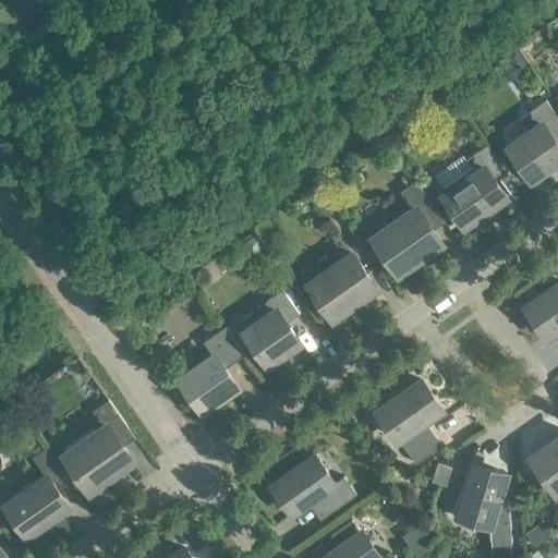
[(528,62),(516,46),(506,53),(516,68),(519,68),(528,62)]
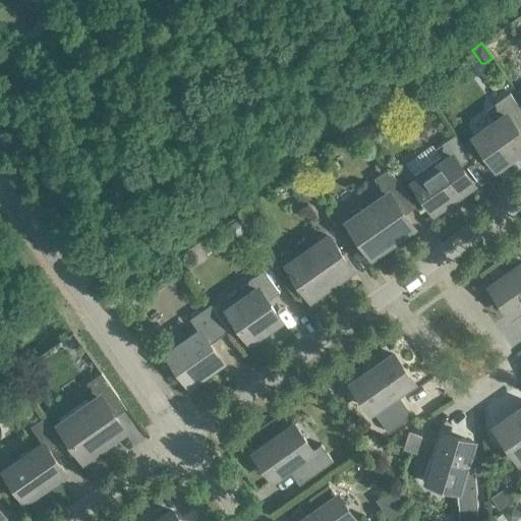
[(423,114),(432,108),(421,92),(412,98),(423,114)]
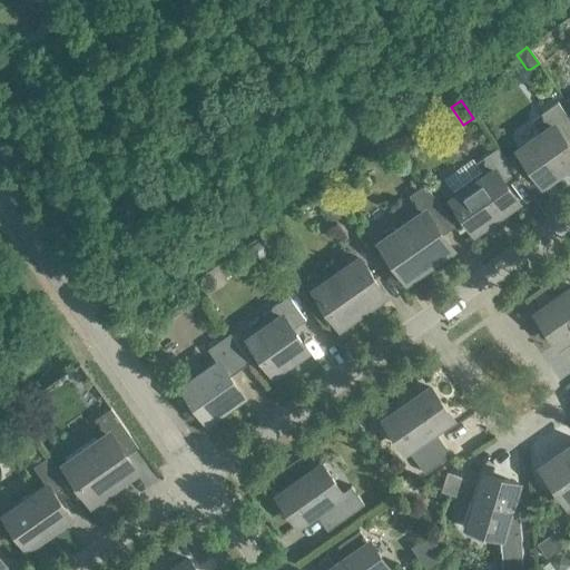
[(542,112),(550,123),(552,126),(519,149),(542,184),(569,164),(569,148),(564,141),(569,136),(569,119),(558,102),(542,112)]
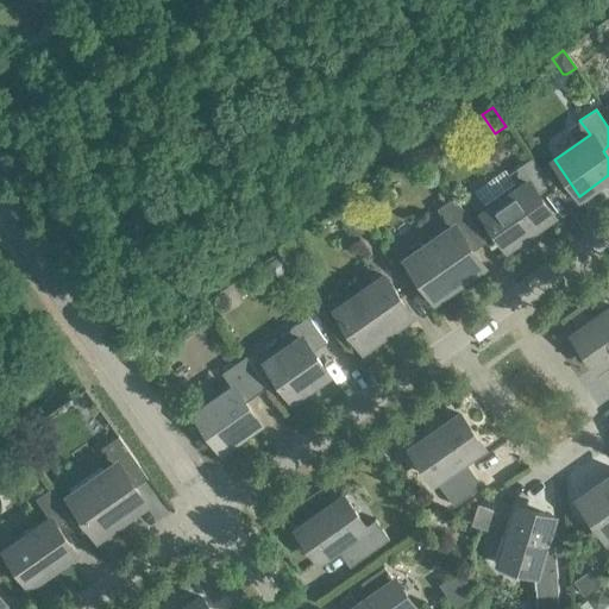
[(485,205),(485,206),(488,209),(483,213),(508,248),(552,215),(538,195),(552,186),(532,157),(508,175),(519,188),(513,192),(510,188),(485,205)]
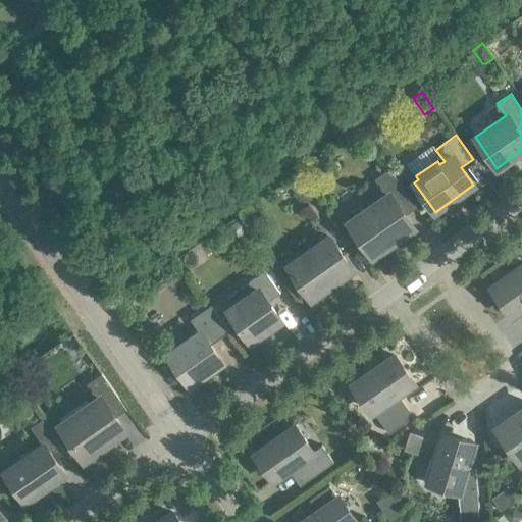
[(389,169),(374,179),(385,197),(364,211),(359,208),(351,213),(353,220),(349,222),(372,256),(413,227),(397,204),(408,196),(389,169)]
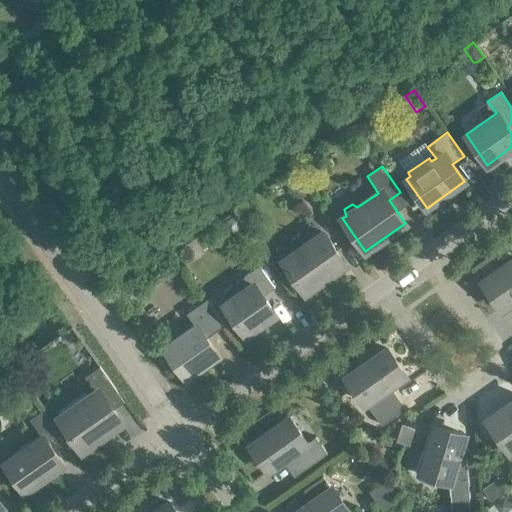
[(234,216),(224,223),(230,232),(240,225),(234,216)]
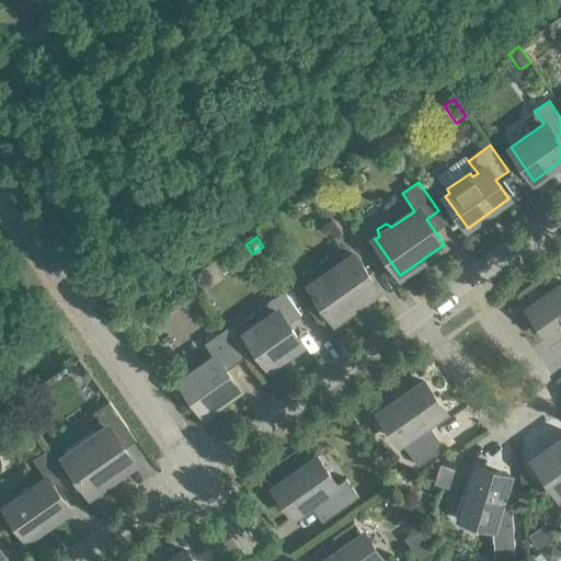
[(378,290),(353,254),(310,285),(335,321),(378,290)]
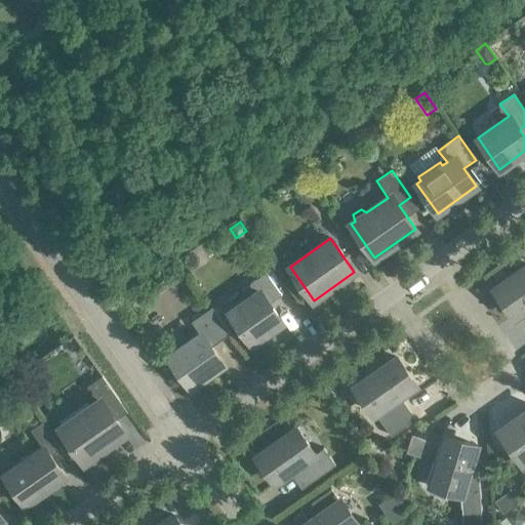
[(188,274),(178,261),(169,268),(178,281),(188,274)]
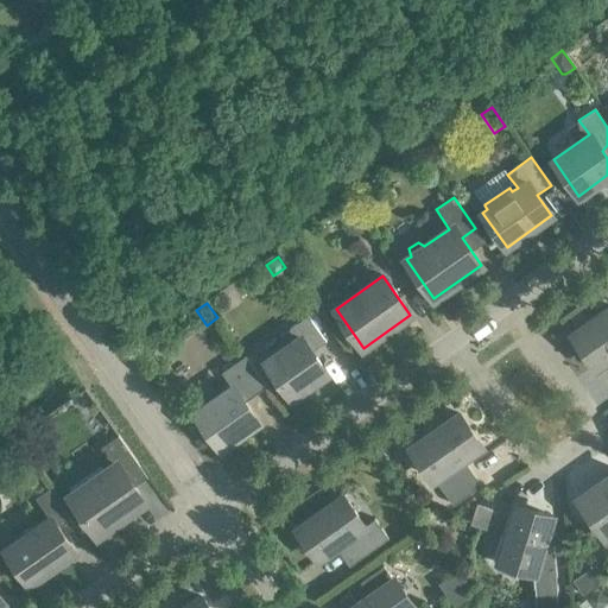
[(607,308),(574,334),(596,366),(607,358),(607,308)]
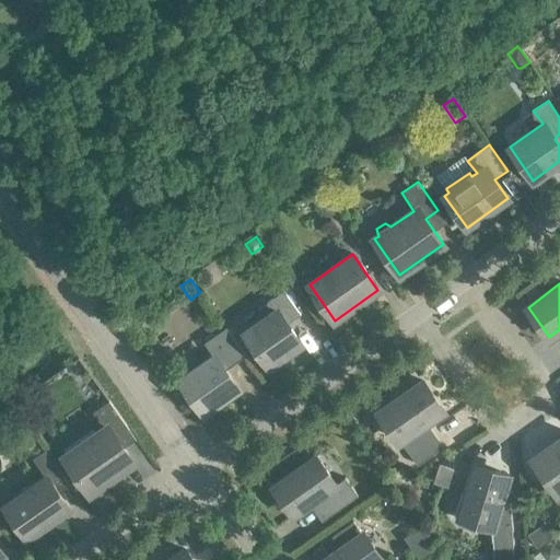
[(300,315),(283,291),(257,310),(265,318),(245,333),(269,366),(301,343),(288,324),(300,315)]
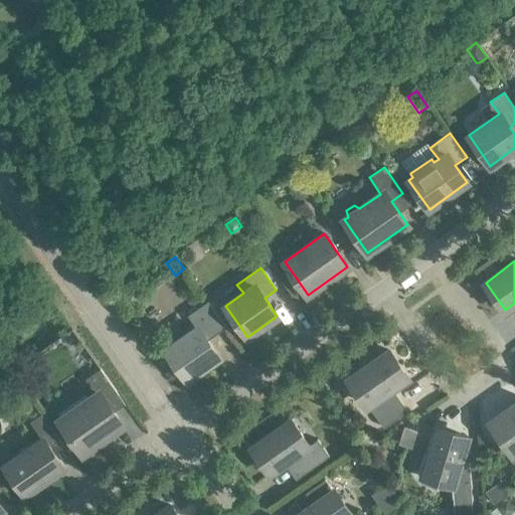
[(226,327),(208,302),(187,316),(196,329),(166,350),(187,379),(218,357),(206,341),(226,327)]
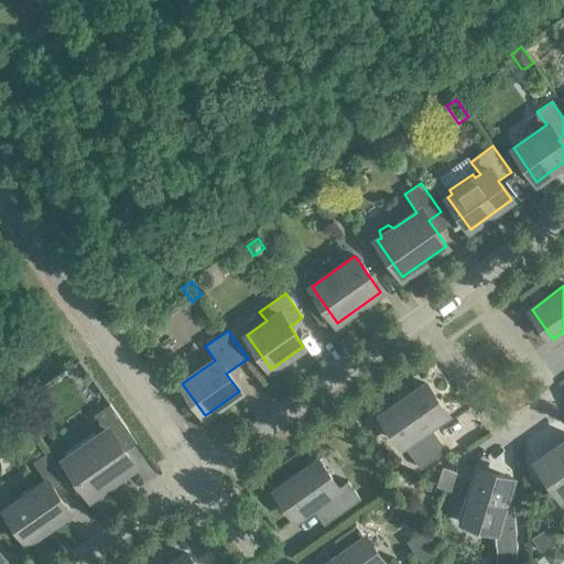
[(403,444),(405,447),(420,469),(444,452),(426,427),(446,413),(425,384),(381,415),(402,444),(403,444)]
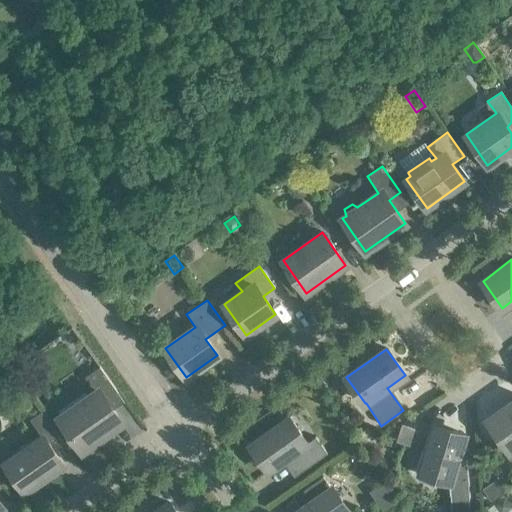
[(118,393),(100,367),(98,365),(83,375),(95,392),(76,406),(69,396),(52,408),(82,450),(122,423),(107,401),(118,393)]
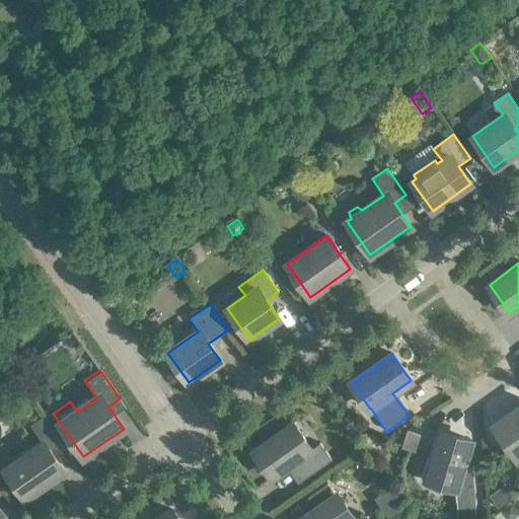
[(518,406),(494,425),(517,458),(518,456),(518,406)]
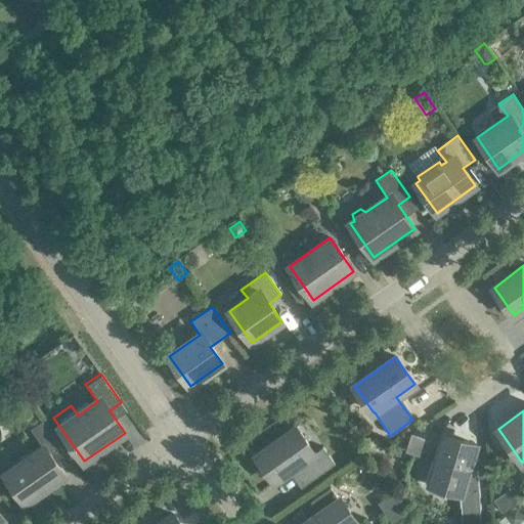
[(31,430),(41,444),(43,447),(33,454),(31,452),(14,464),(16,466),(5,474),(26,501),(40,492),(42,491),(40,489),(46,485),(48,487),(49,486),(49,485),(63,475),(48,453),(59,445),(42,421),(31,430)]
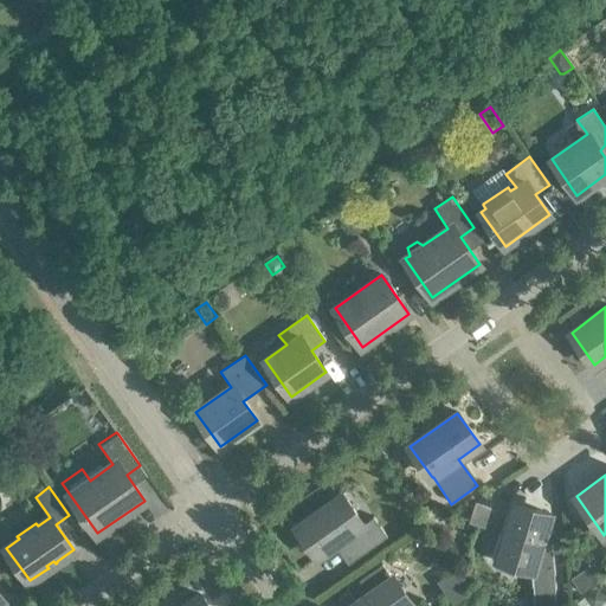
[(347,537),(360,556),(387,537),(373,517),(363,524),(342,494),(296,527),(317,558),(347,537)]
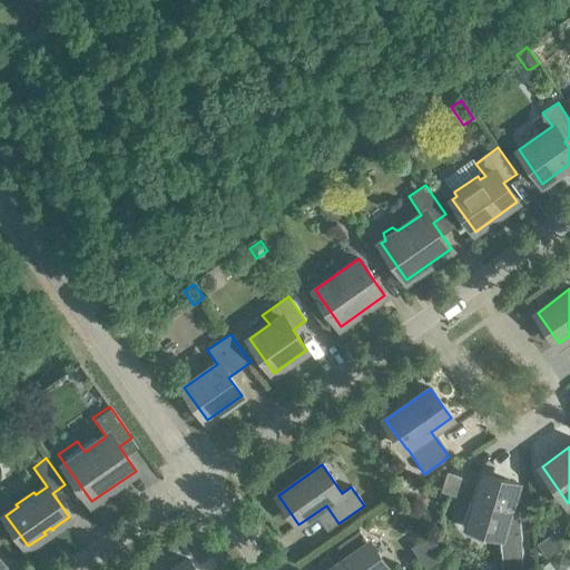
[(472,482),(455,467),(443,479),(460,494),(472,482)]
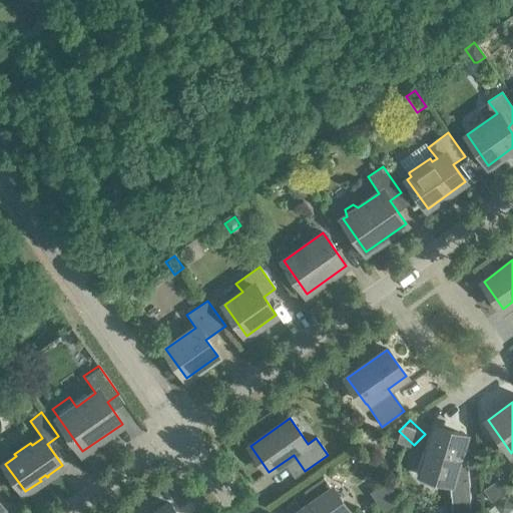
[(438,478),(450,481),(452,512),(470,512),(468,462),(458,459),(466,436),(435,426),(426,455),(424,458),(422,461),(421,465),(422,470),(421,472),(424,473),(427,476),(430,478),(434,478),(438,478)]
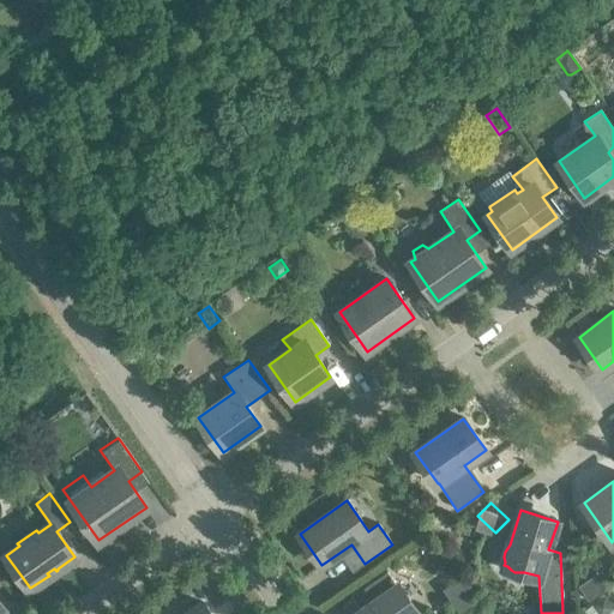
[(397,585),(387,571),(363,588),(372,599),(371,603),(356,613),(414,613),(417,612),(398,584),(397,585)]
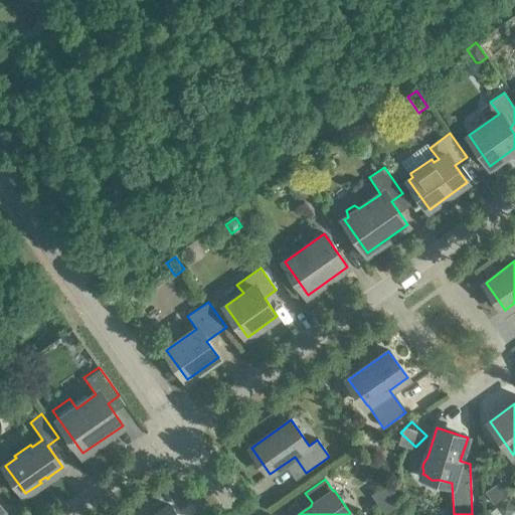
[(495,486),(485,493),(493,505),(504,498),(495,486)]
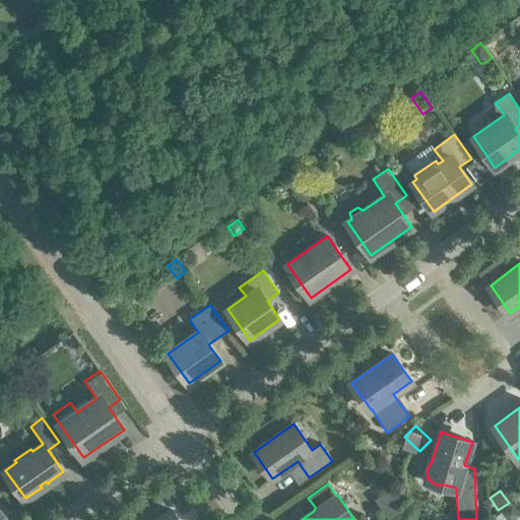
[(504,519),(513,519),(519,516),(519,512),(514,505),(501,514),(504,519)]
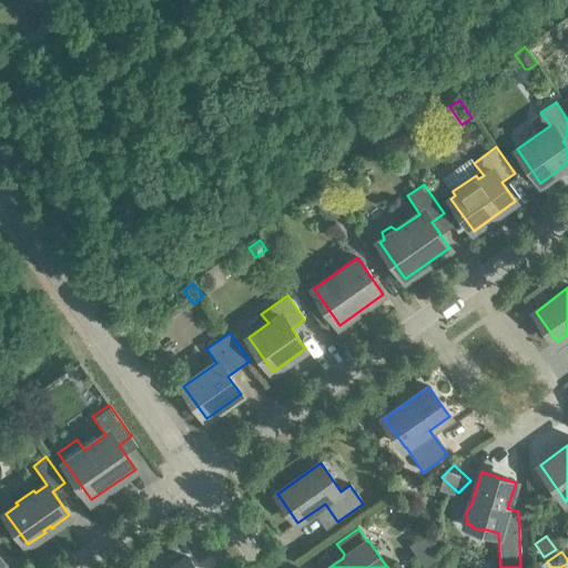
[(193,567),(186,557),(171,567),(193,567)]
